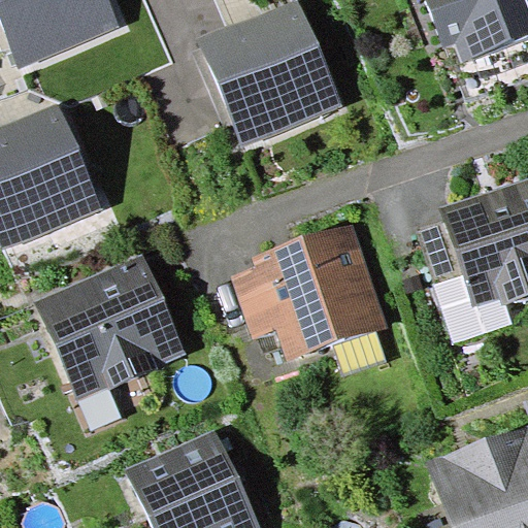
[(120,27),(108,0),(0,0),(0,23),(19,68),(120,27)]
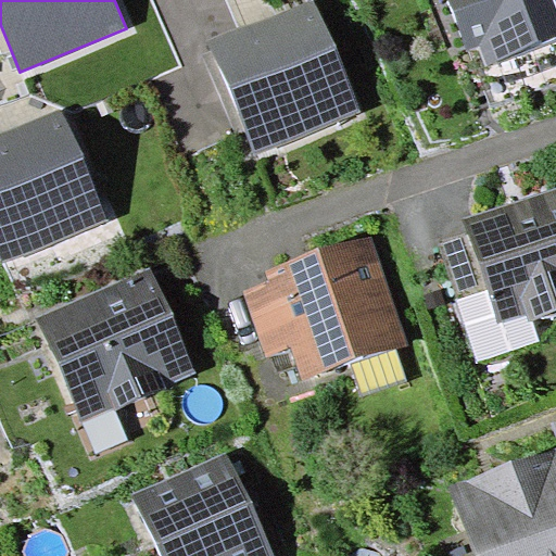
[(361,112),(315,0),(210,43),(255,154),(361,112)]
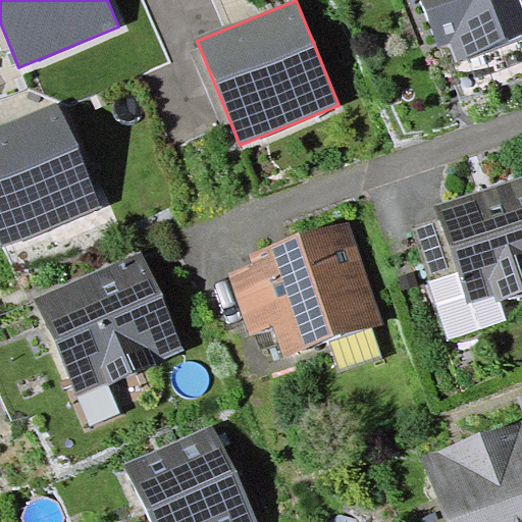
[(521,0),(420,0),(437,47),(451,42),(457,59),(521,36),(521,0)]
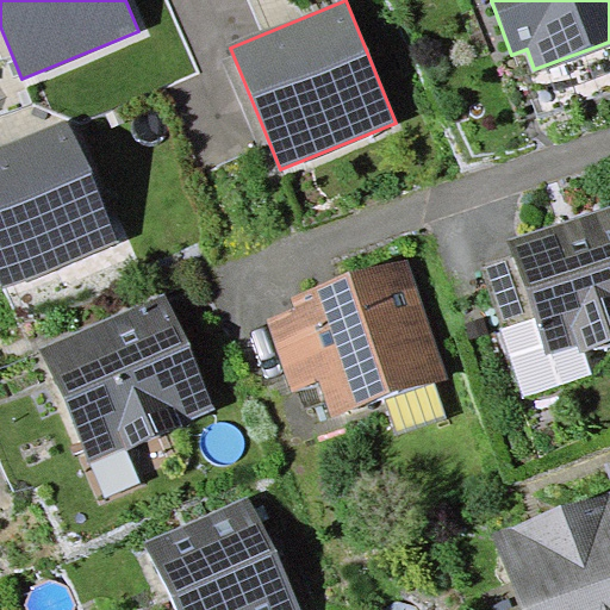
[(118,242),(69,117),(0,143),(0,282),(2,287),(118,242)]
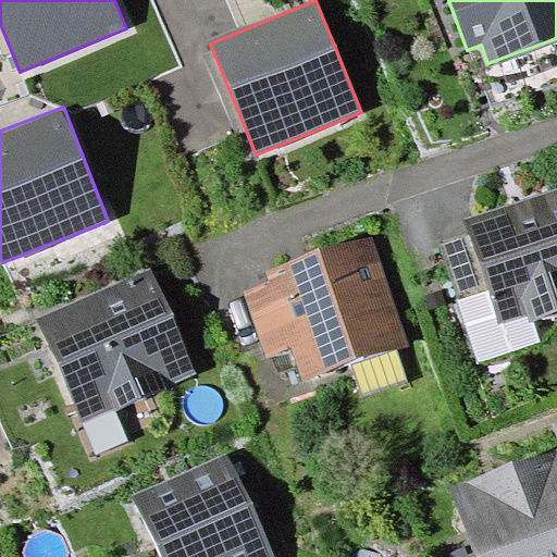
[(556,187),(465,218),(499,323),(529,314),(531,322),(556,312),(556,187)]
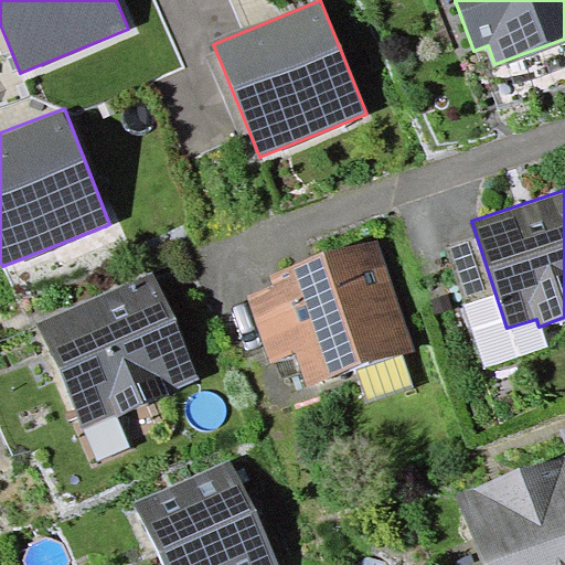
[(417,350),(376,236),(270,274),(274,285),(247,295),(272,362),(297,353),(309,387),(356,370),(404,355),(417,350)]
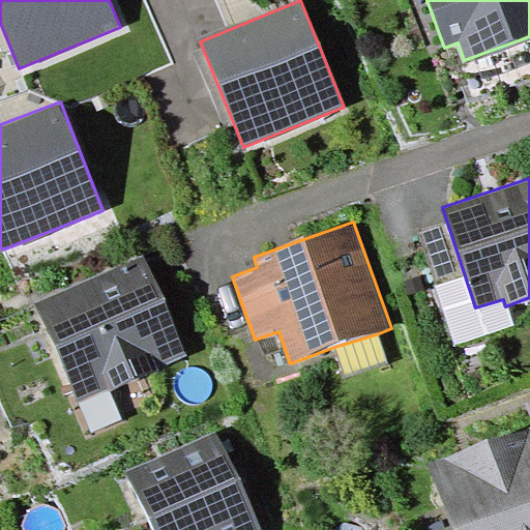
[(190,353),(148,254),(36,301),(79,401),(190,353)]
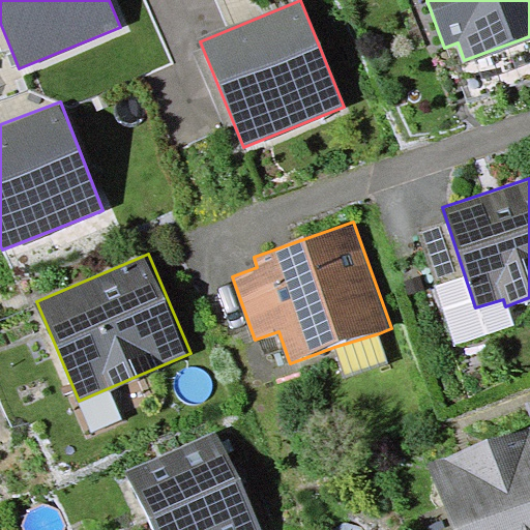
[(388,364),(379,333),(334,347),(345,379),(388,364)]
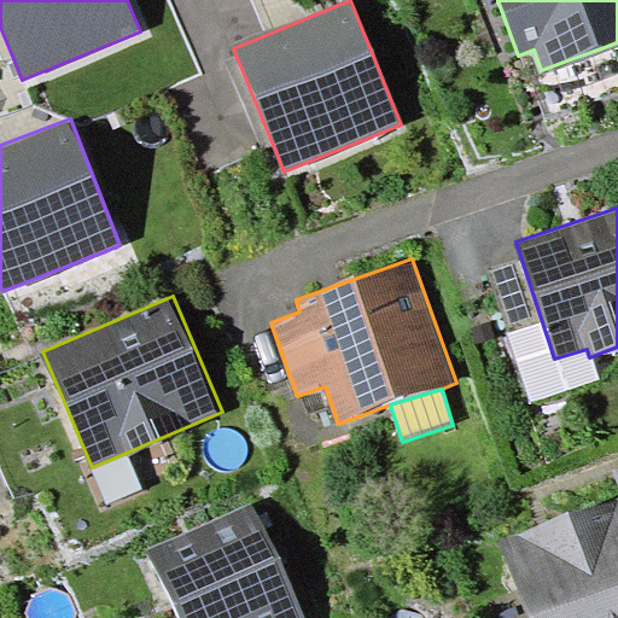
[(617,617),(617,499),(502,540),(529,617),(617,617)]
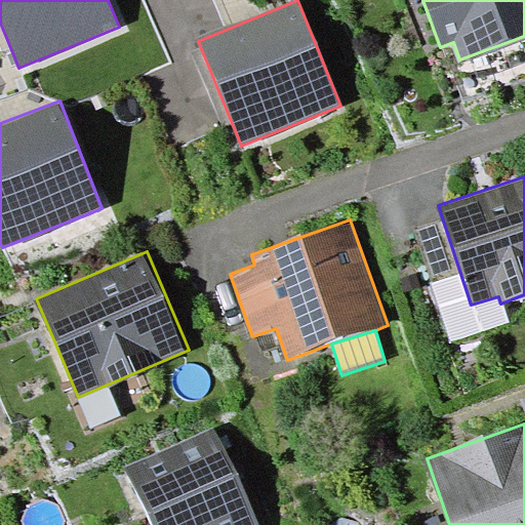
[(258,524),(215,427),(125,467),(151,524),(258,524)]
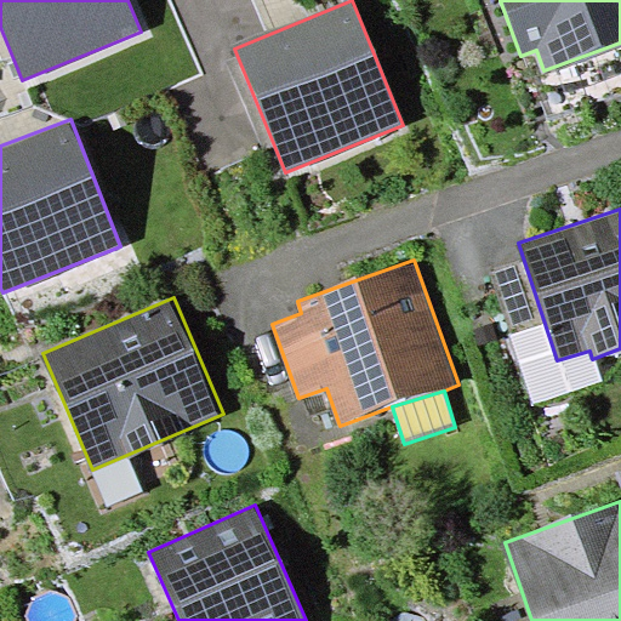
All buildings are outlined.
